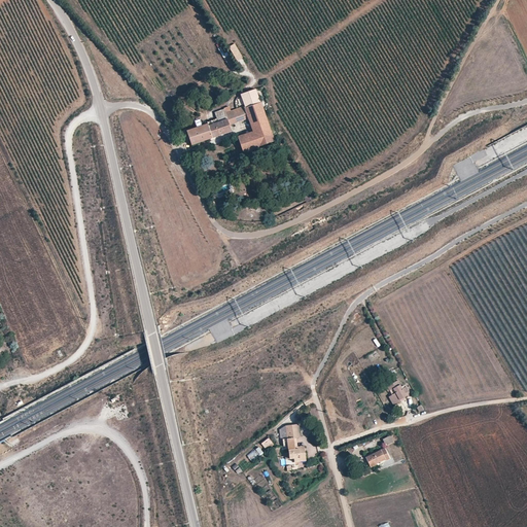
[(229,46),(237,62),(243,59),(235,43),(229,46)]
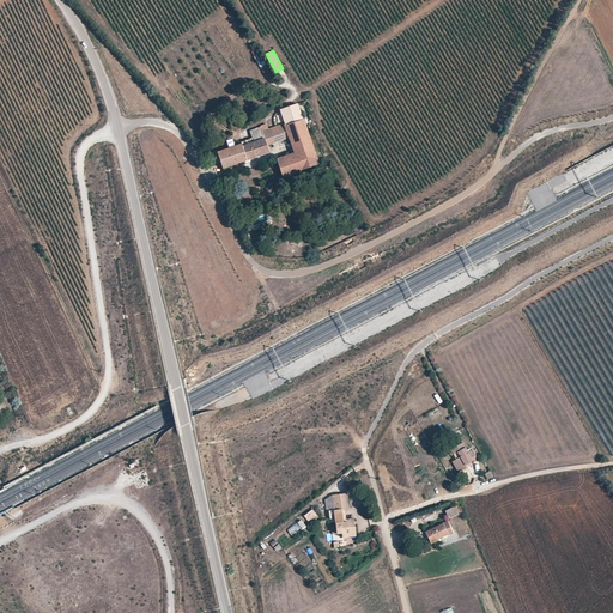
[(319,164),(303,119),(302,120),(298,108),(296,103),(280,109),(285,123),(262,132),(261,127),(250,131),(254,143),(243,146),(242,144),(218,152),(223,168),(269,152),(267,145),(289,137),(295,153),(278,159),(283,176),(319,164)]
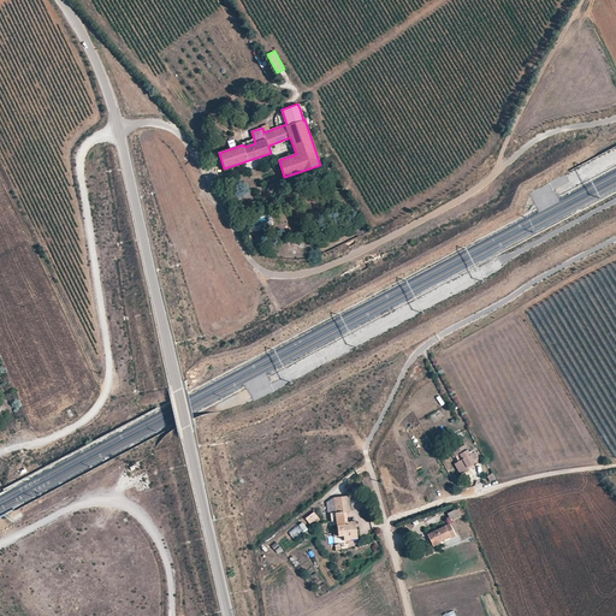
[(460,461),(465,471),(469,468),(468,467),(475,463),(477,465),(481,462),(475,451),(471,454),(465,444),(454,451),(456,456),(460,461)]
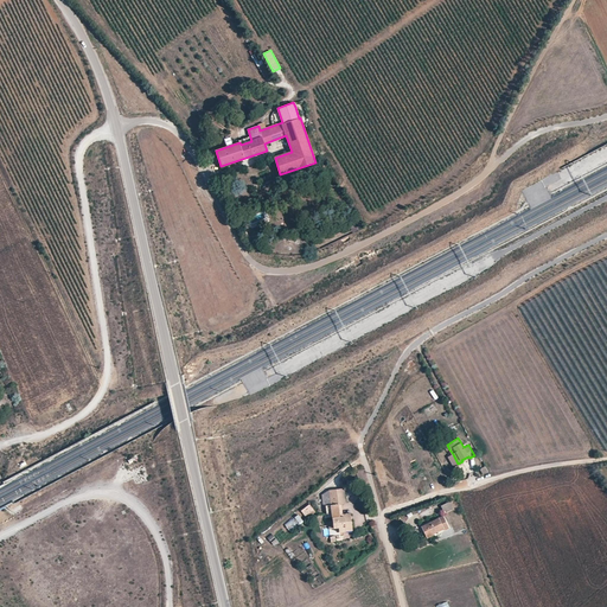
[(328,490),(333,529),(338,528),(339,532),(346,531),(345,526),(352,525),(351,518),(351,516),(340,517),(339,505),(342,504),(346,504),(344,487),(328,490)]
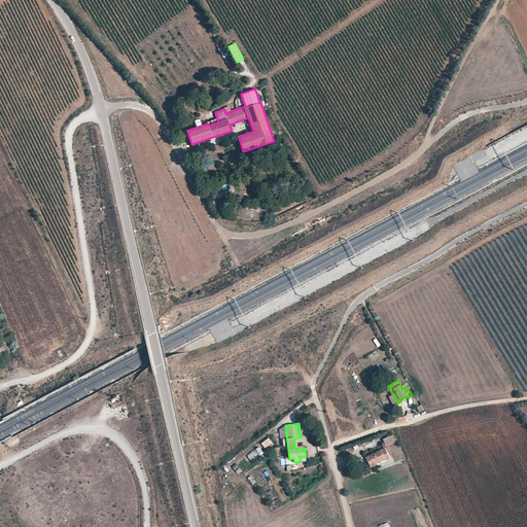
[(383,438),(385,445),(393,441),(390,435),(383,438)]
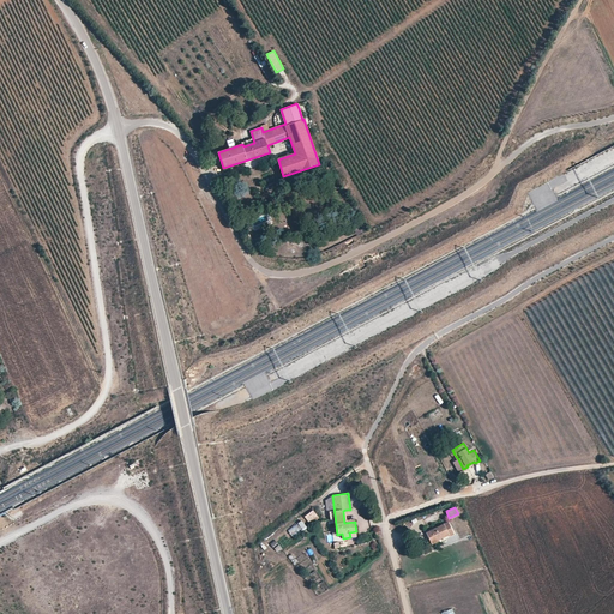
[(311,525),(319,521),(314,510),(305,516),(311,525)]
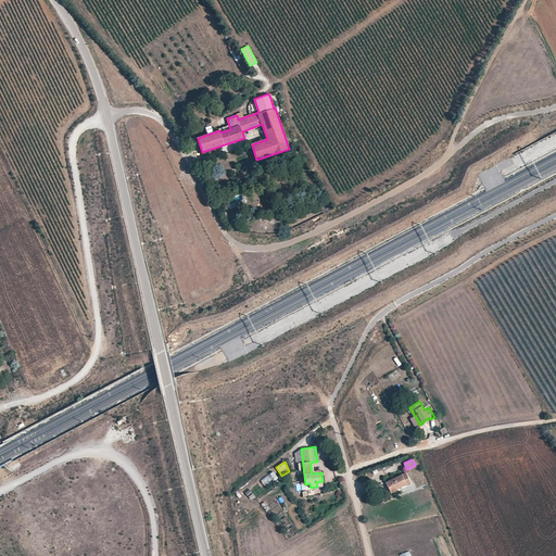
[(311,463),(312,474),(321,472),(320,470),(314,471),(313,462),(311,463)]
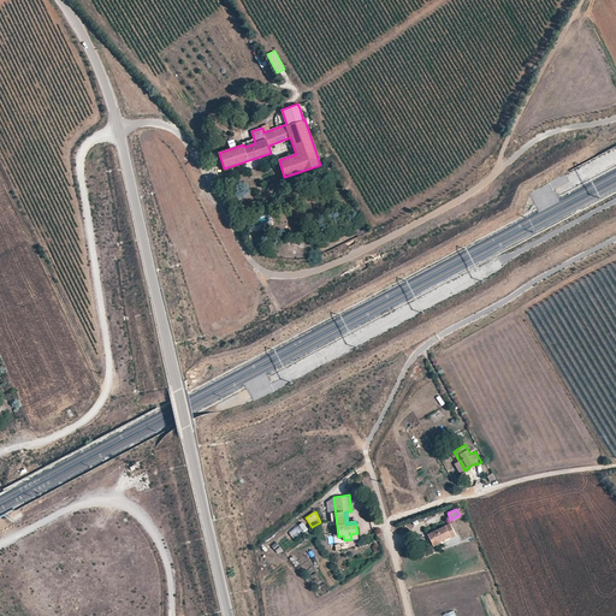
[(302,522),(289,533),(295,540),(309,529),(302,522)]
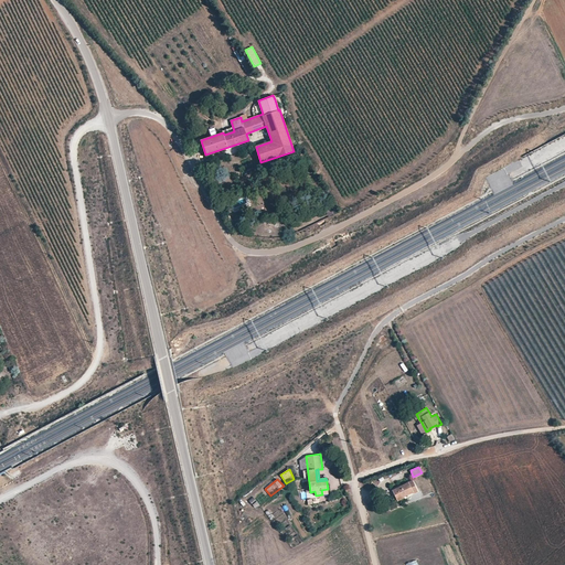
[(418,491),(412,480),(392,490),(394,493),(396,498),(403,493),(404,497),(413,492),(414,493),(418,491)]
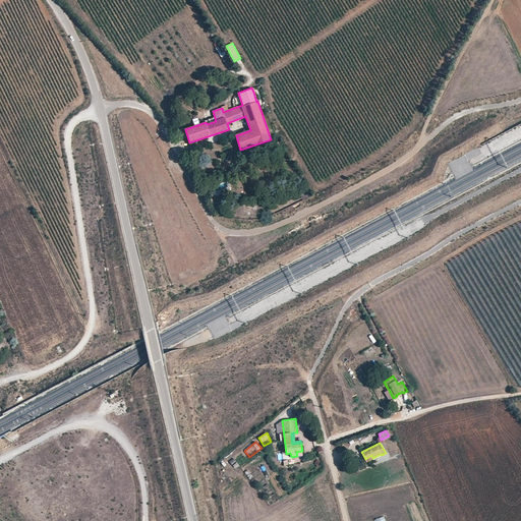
[(250,480),(253,477),(247,470),(244,473),(250,480)]
